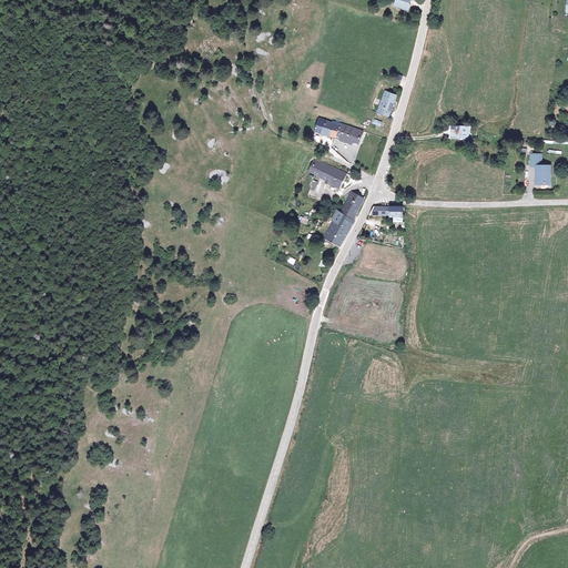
[(378,112),(389,115),(393,103),(395,95),(385,92),(378,112)]
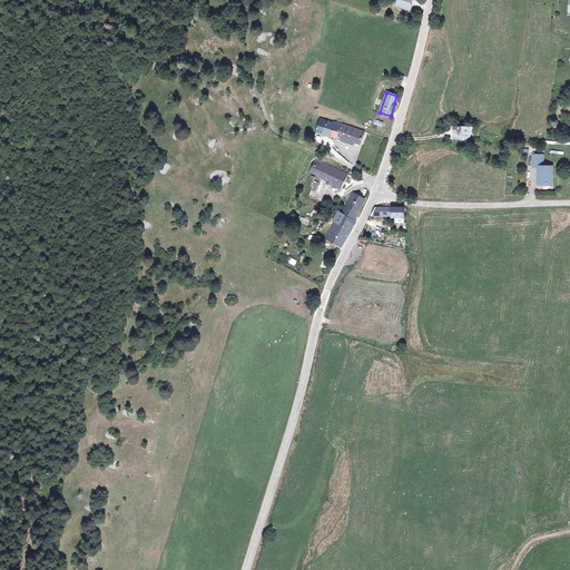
[(341,124),(333,120),(332,124),(320,118),(315,130),(335,137),(341,124)]
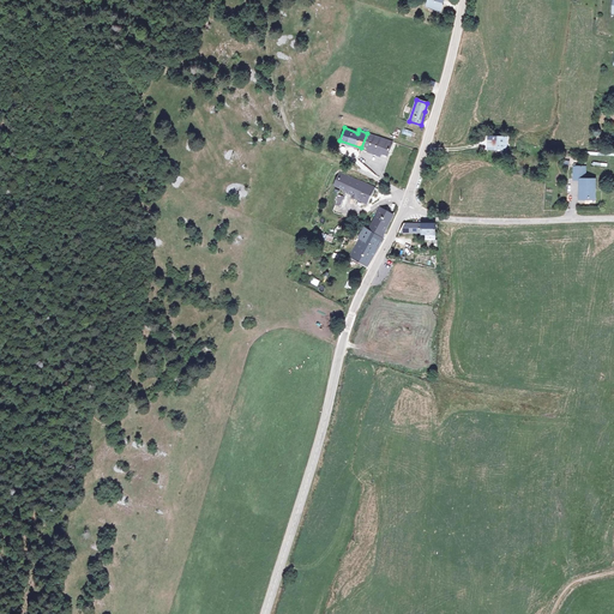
[(367,133),(361,148),(367,150),(367,152),(380,157),(383,151),(386,154),(390,155),(391,150),(392,143),(367,133)]
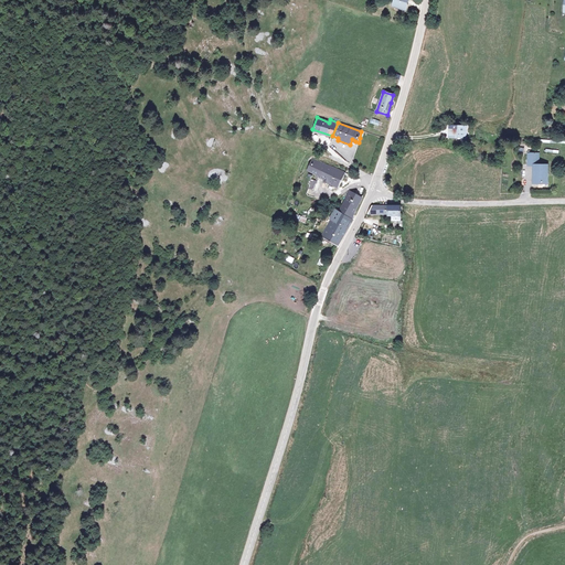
[(465,126),(449,125),(449,130),(449,132),(449,135),(465,137),(465,132),(465,126)]
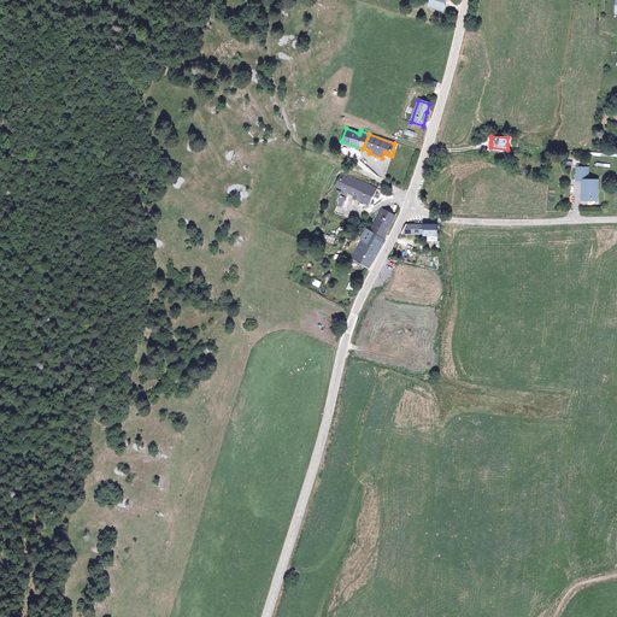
[(581,181),(581,200),(597,200),(597,181),(587,181),(588,169),(576,168),(575,180),(581,181)]
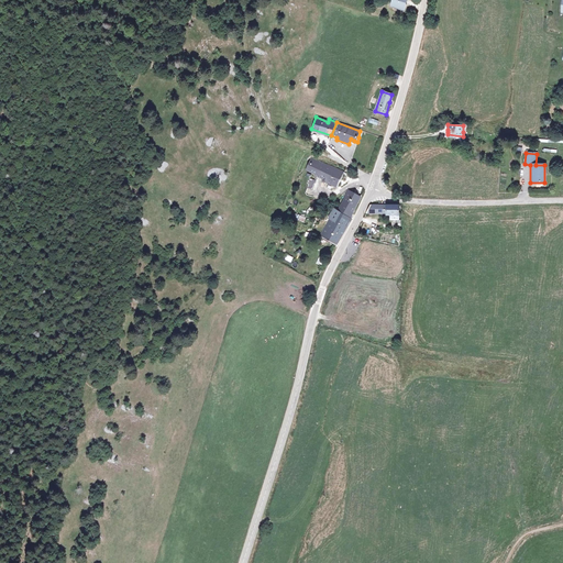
[(341,173),(311,158),(308,168),(317,173),(316,175),(323,178),(322,180),(335,186),(341,173)]
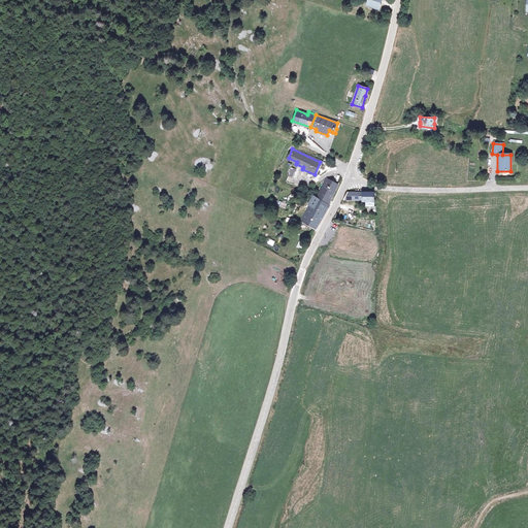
[(333,184),(330,182),(324,186),(316,202),(312,201),(298,227),(308,232),(311,234),(330,202),(333,198),(338,185),(333,184)]
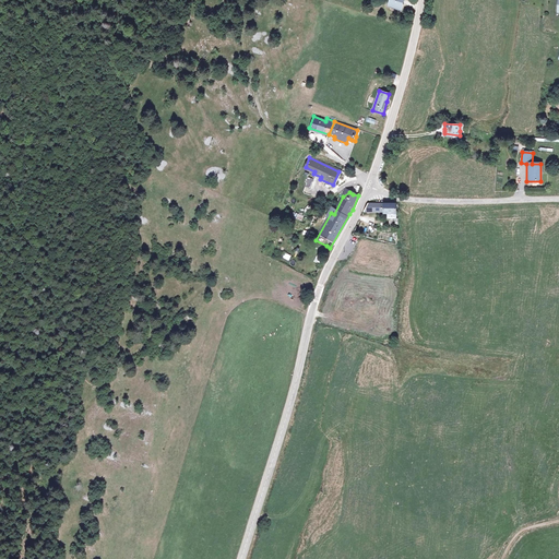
[(385,214),(395,215),(395,203),(369,203),(367,207),(367,212),(376,212),(385,212),(385,214)]
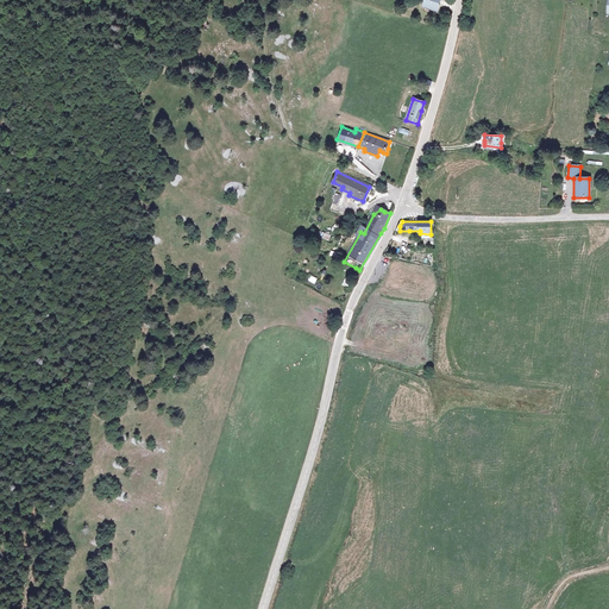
[(318,237),(328,240),(331,234),(319,231),(318,237)]
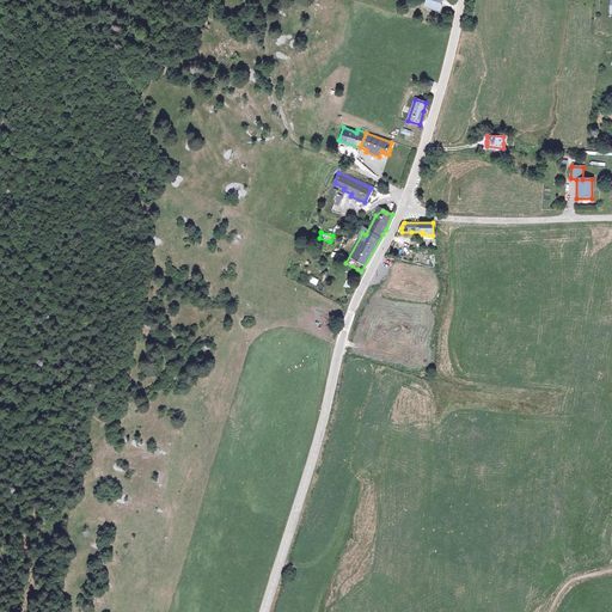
All buildings are outlined.
